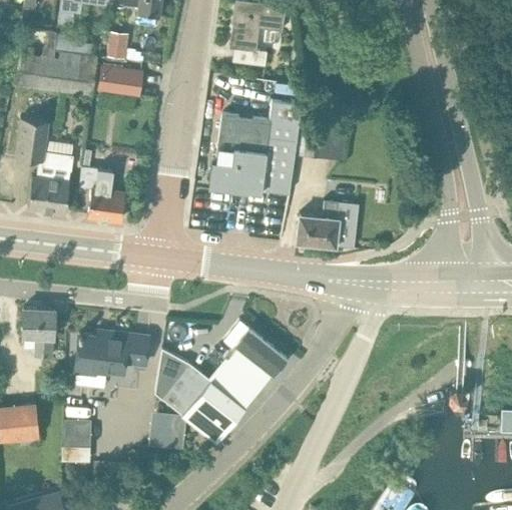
[(24,0),(23,9),(34,10),(35,0),(24,0)]
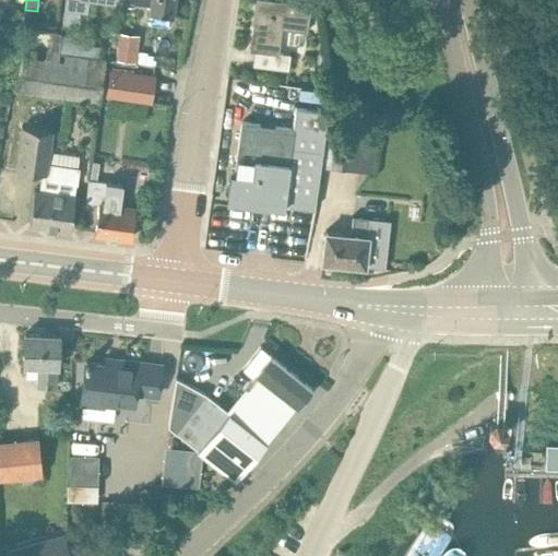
[(79,28),(81,14),(88,15),(91,0),(104,0),(126,3),(126,0),(67,0),(63,26),(79,28)]
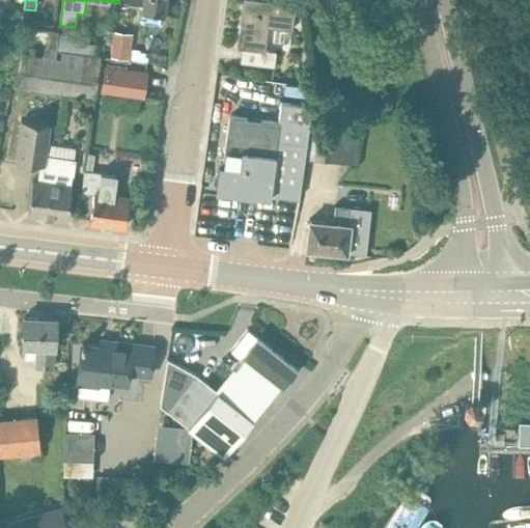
[(129,0),(129,5),(143,6),(142,15),(165,18),(166,0),(129,0)]
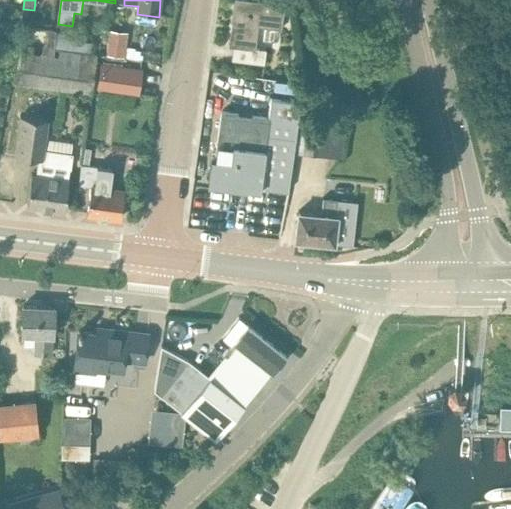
[(228,50),(233,51),(232,62),(264,68),(266,52),(255,51),(258,28),(281,32),(285,8),(236,0),(228,50)]
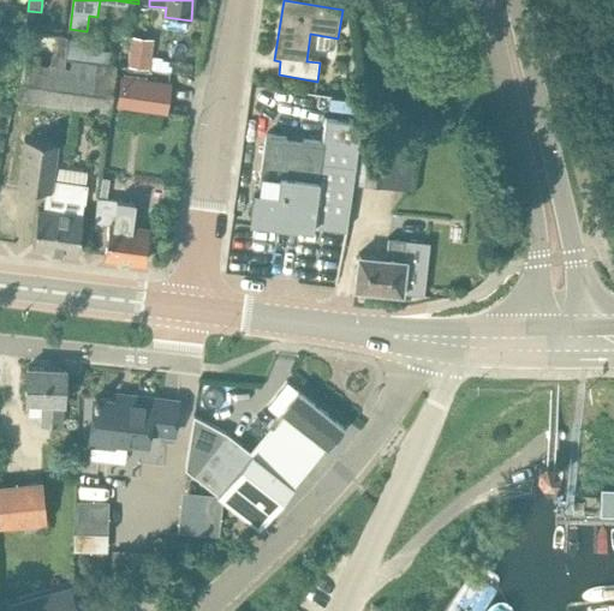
[(65,63),(67,39),(34,33),(30,54),(28,53),(17,102),(109,117),(115,82),(117,71),(65,63)]
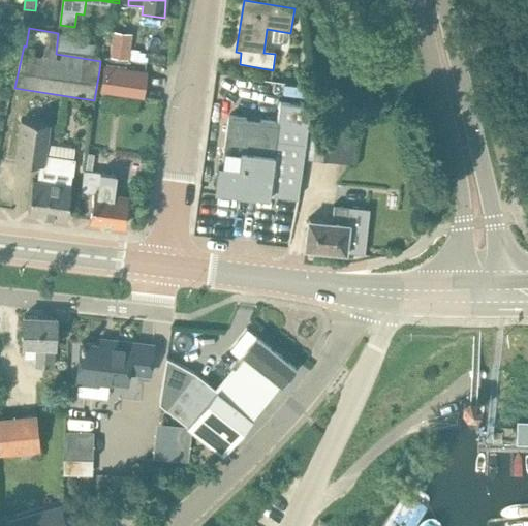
[(56,54),(100,61),(100,60),(99,60),(101,47),(58,40),(59,34),(58,33),(56,54)]
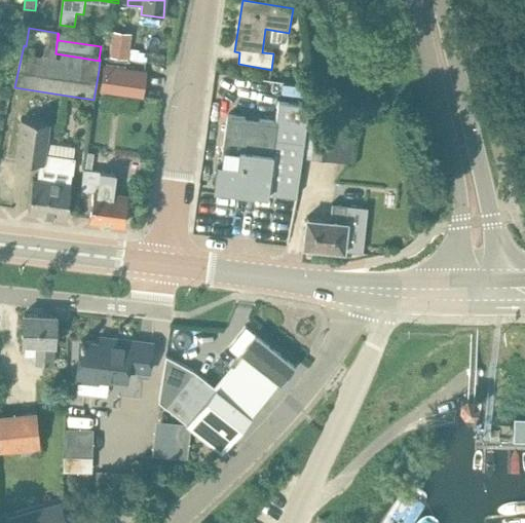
[(113,33),(110,57),(120,58),(123,34),(113,33)]
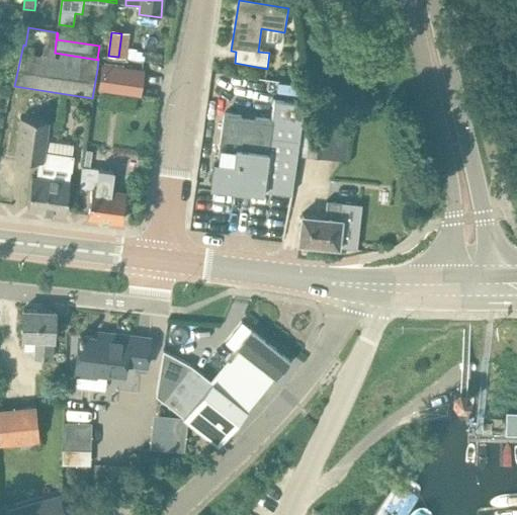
[(139,99),(142,76),(103,71),(99,94),(139,99)]
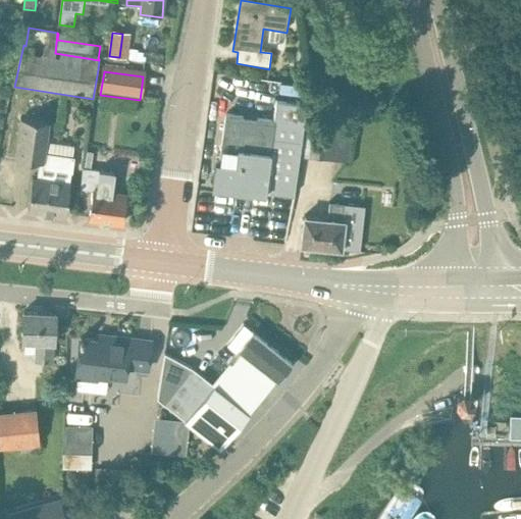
[(300,158),(307,115),(309,106),(277,102),(274,123),(226,116),(216,189),(265,195),(265,194),(294,197),(300,158)]
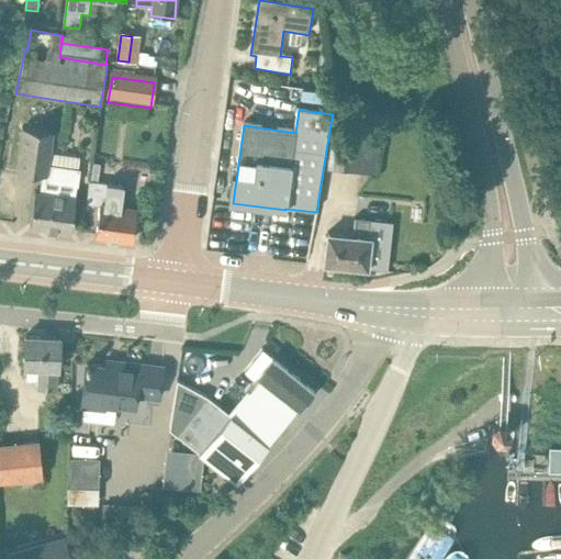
[(331,124),(323,170),(376,177),(382,131),(331,124)]
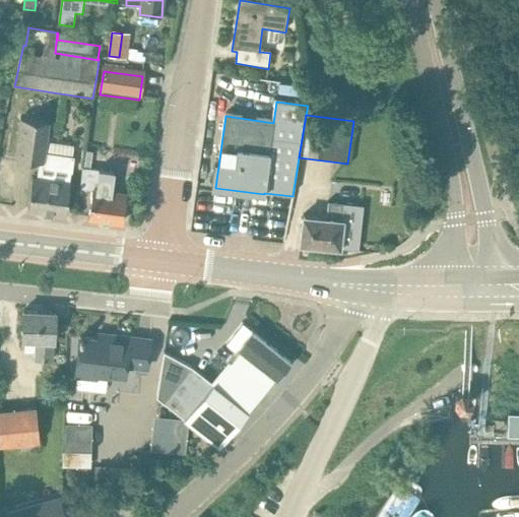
[(69,183),(70,174),(72,174),(75,155),(48,152),(52,123),(20,119),(14,160),(44,165),(43,168),(39,167),(37,179),(33,178),(27,210),(66,215),(70,183),(69,183)]
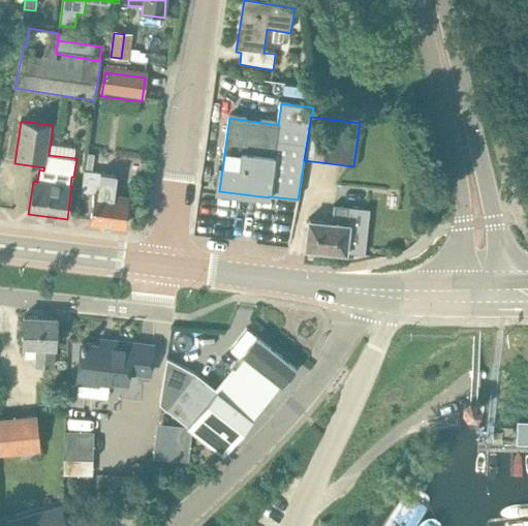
[(82,193),(94,195),(90,222),(124,227),(128,199),(114,197),(117,176),(102,174),(101,175),(85,172),(82,193)]
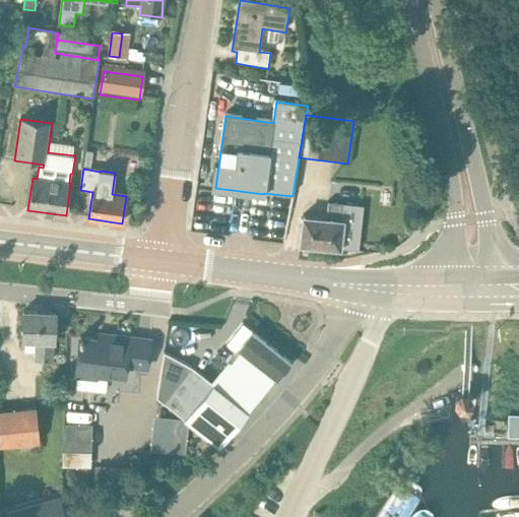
[(341,220),(342,205),(329,204),(327,218),(304,216),(301,245),(340,249),(343,220),(341,220)]
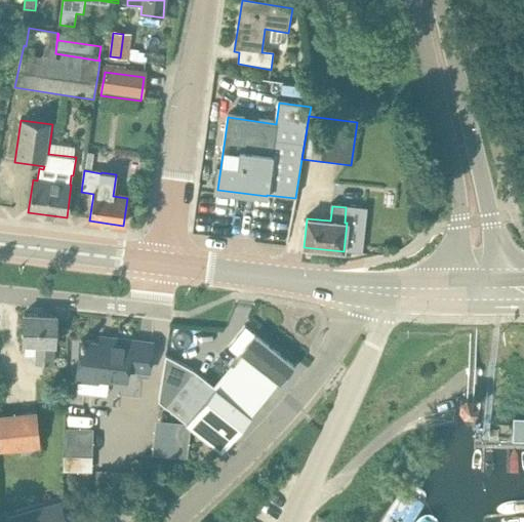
[(26,350),(38,351),(37,366),(53,367),(54,347),(55,347),(57,317),(25,316),(23,346),(26,346),(26,350)]
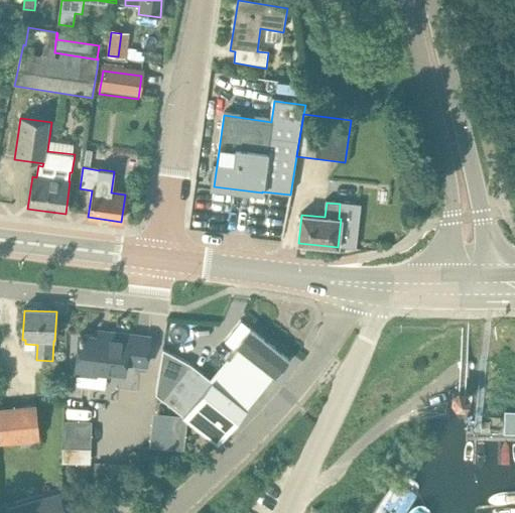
[(276,377),(289,361),(251,330),(237,347),(241,350),(213,384),(191,367),(163,351),(157,388),(156,395),(218,445),(229,432),(246,411),(245,409),(273,375),(276,377)]
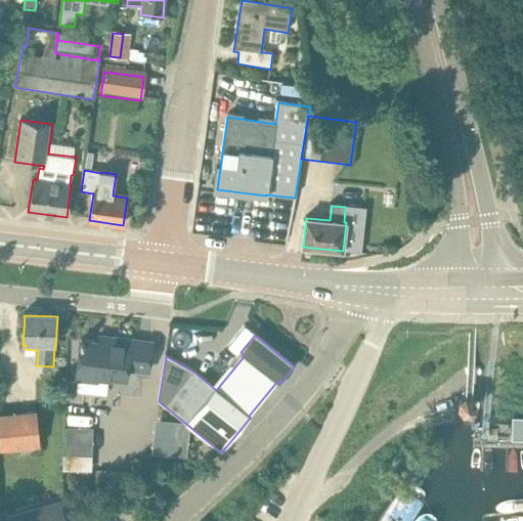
[(149,374),(153,345),(114,340),(113,346),(83,342),(79,377),(127,383),(128,372),(149,374)]
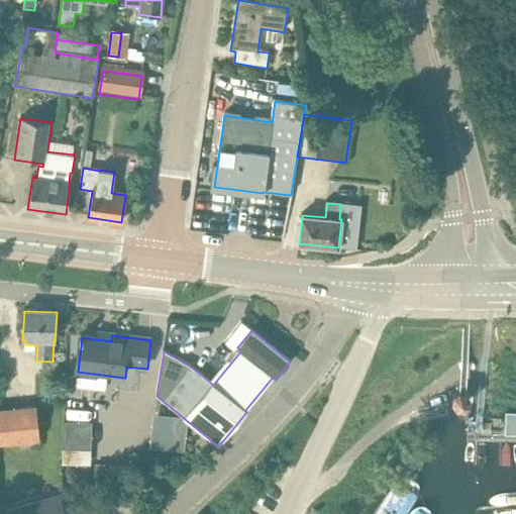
[(452,394),(452,402),(456,408),(465,409),(471,404),(472,397),(467,391),(458,389),(452,394)]
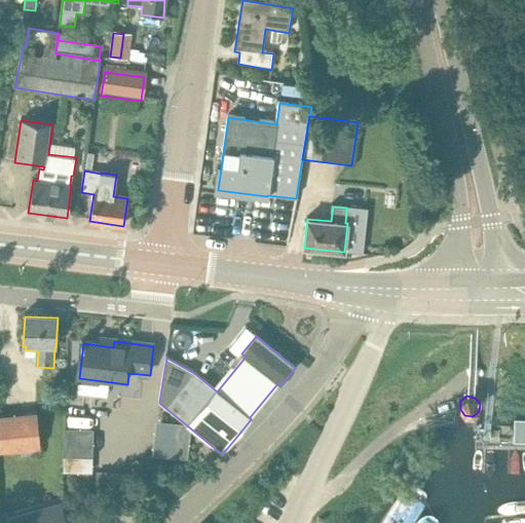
[(38,415),(0,418),(0,452),(23,450),(39,449),(41,448),(38,415)]
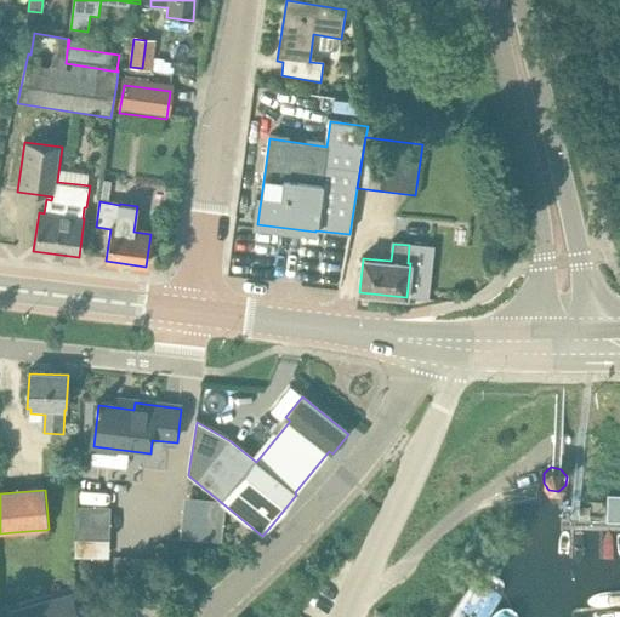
[(79,508),(79,541),(92,541),(94,508),(79,508)]
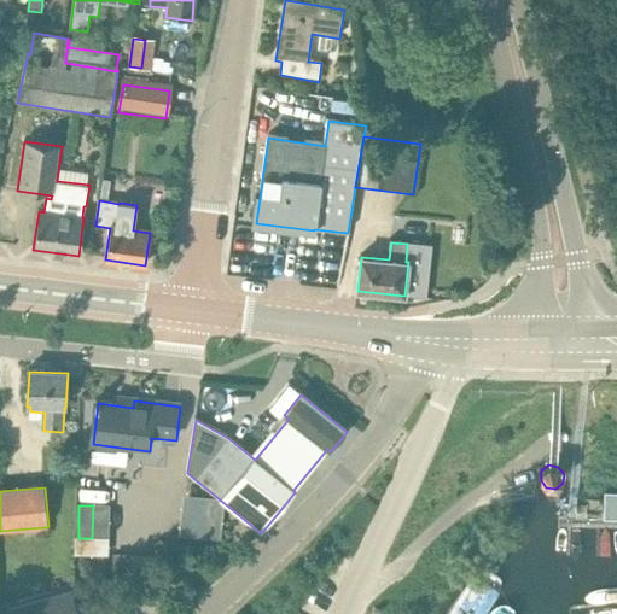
[(75,538),(75,556),(109,557),(109,539),(92,538),(79,538),(75,538)]
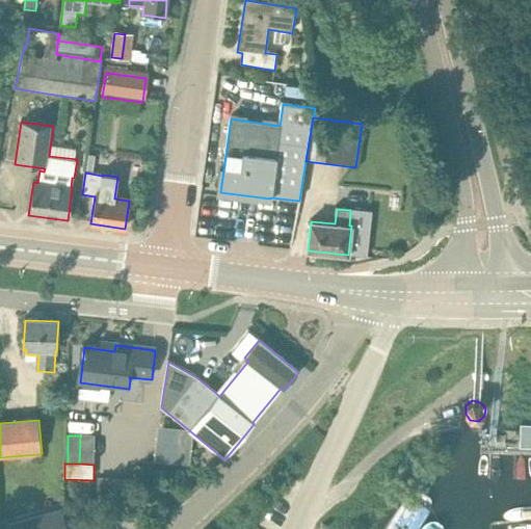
[(113,479),(100,479),(100,488),(113,490),(113,479)]
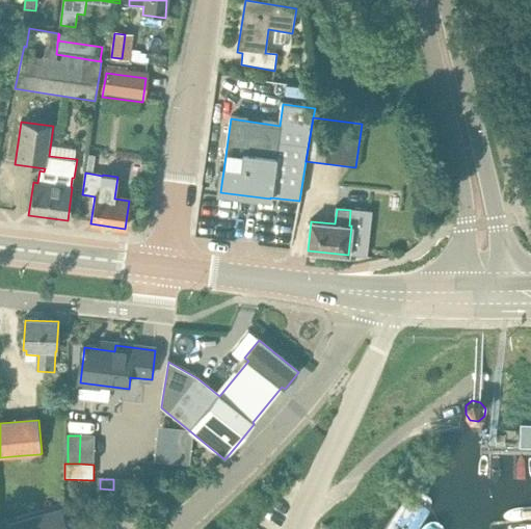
[(67,528),(62,511),(7,527),(7,528),(67,528)]
